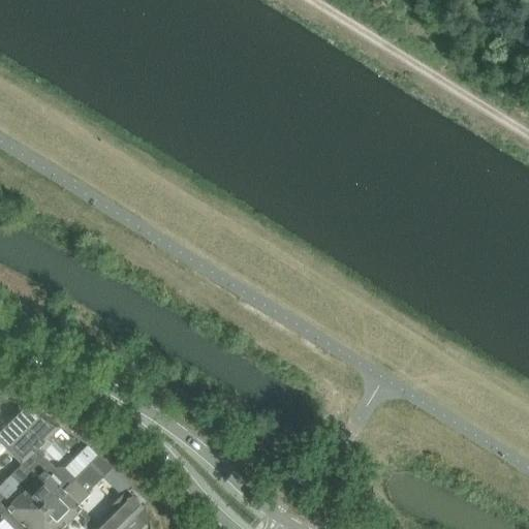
[(0,442),(7,450),(43,415),(25,403),(21,407),(0,427),(0,442)]
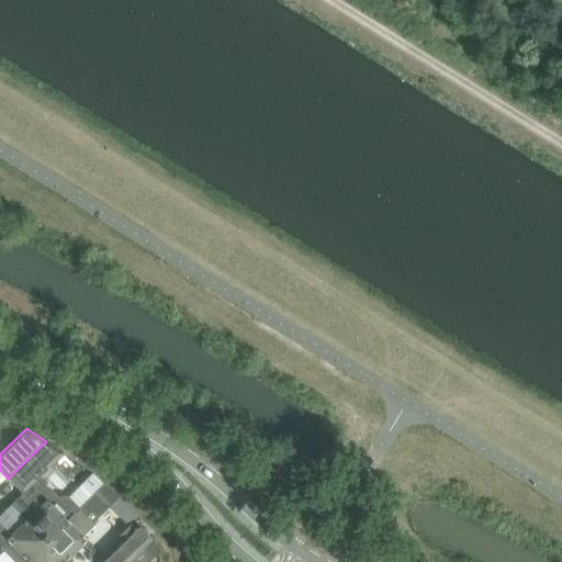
[(46,441),(8,479),(23,494),(31,501),(34,497),(43,506),(27,521),(47,541),(81,507),(104,484),(93,473),(70,496),(63,496),(62,497),(48,484),(48,483),(42,476),(65,454),(46,441)]
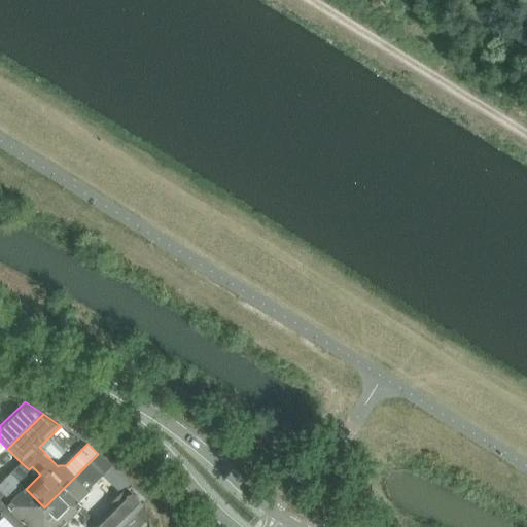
[(76,476),(44,507),(63,526),(82,507),(78,503),(90,492),(81,484),(85,480),(89,483),(92,483),(104,470),(107,472),(112,466),(98,454),(77,477),(76,476)]
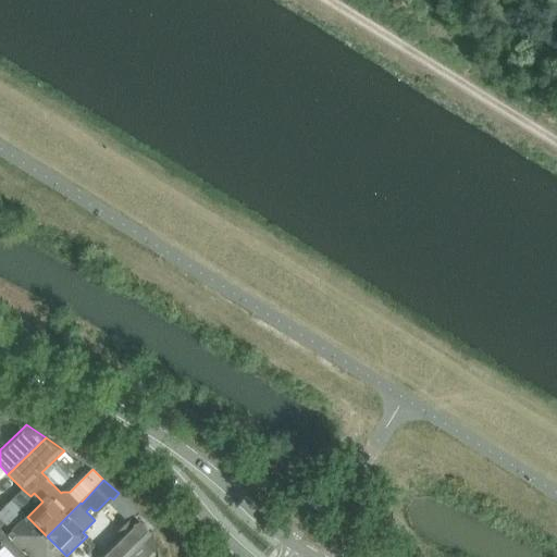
[(0,541),(15,556),(26,556),(47,536),(27,517),(13,531),(0,518),(0,541)]
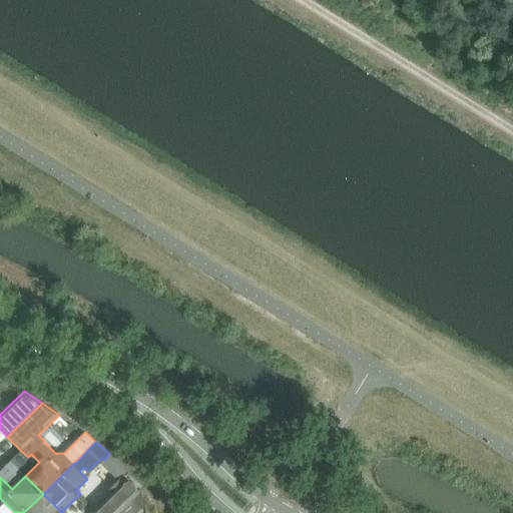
[(119,512),(140,493),(124,477),(89,512),(119,512)]
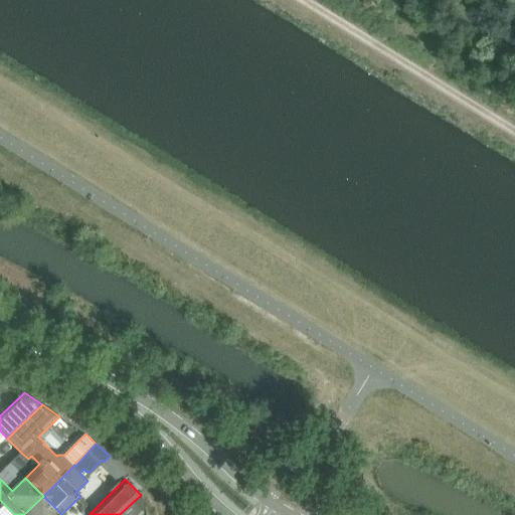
[(141,495),(120,514),(137,514),(141,512),(132,504),(141,495)]
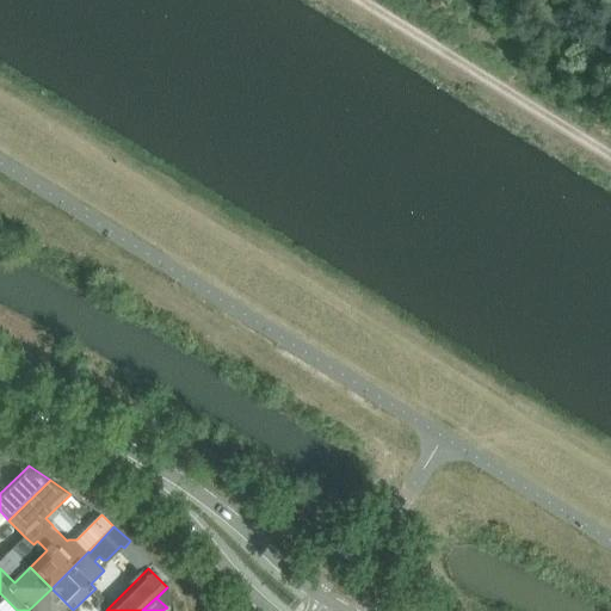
[(29,610),(72,610),(73,610),(51,588),(29,610)]
